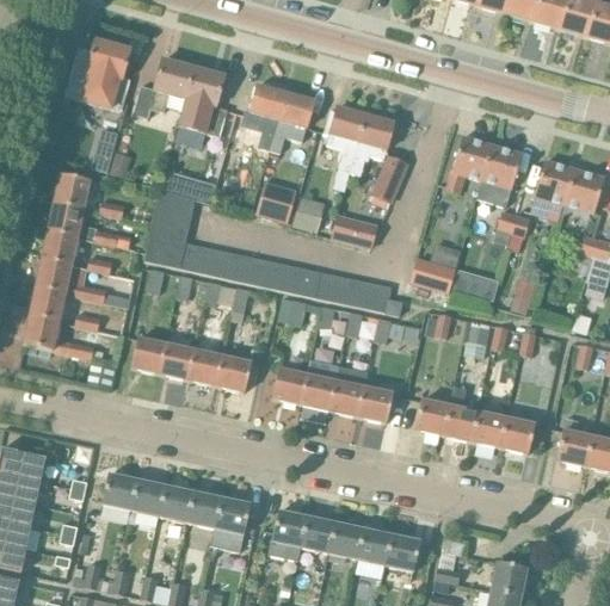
[(480,0),(479,6),(506,13),(510,0),(480,0)]
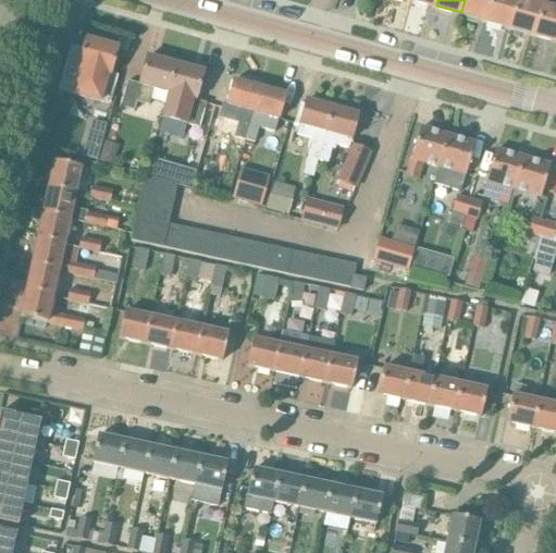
[(465,0),(461,12),(486,20),(492,0),(465,0)]
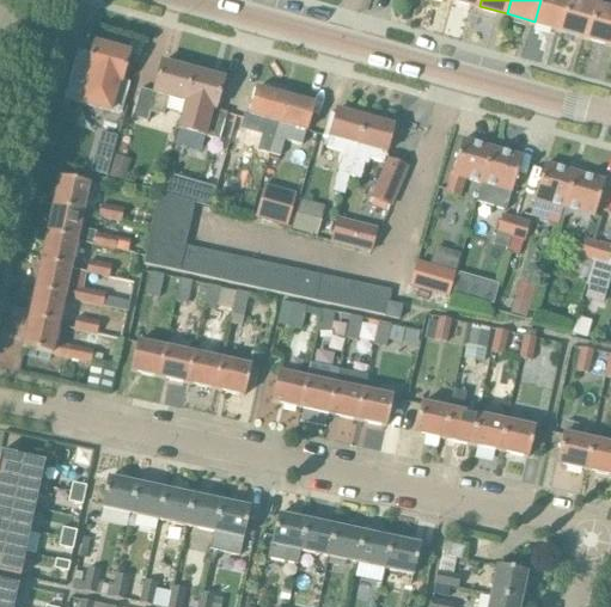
[(541,0),(535,22),(562,29),(570,0),(541,0)]
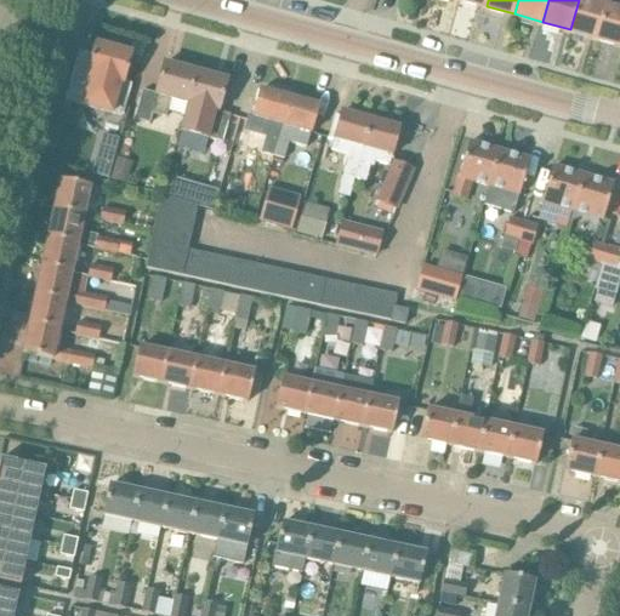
[(597,38),(607,4),(606,3),(606,0),(593,0),(579,0),(570,29),(597,38)]
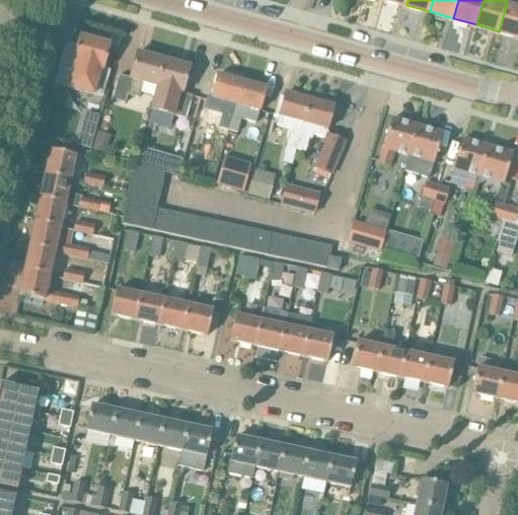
[(517,6),(507,3),(499,31),(517,37),(517,6)]
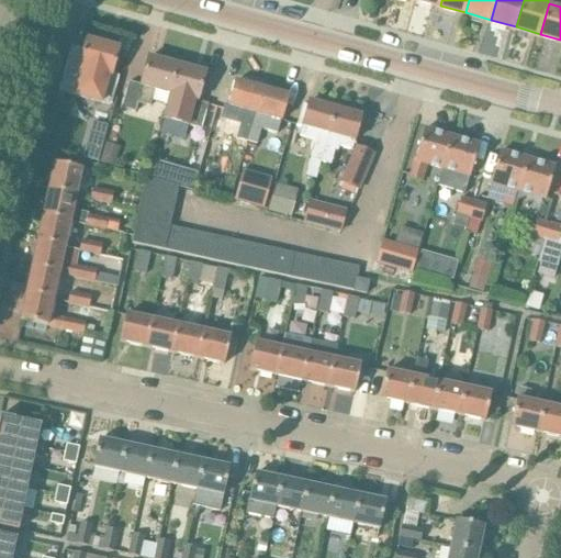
[(79,64),(71,93),(111,104),(120,74),(112,71),(119,45),(87,36),(83,46),(79,64)]
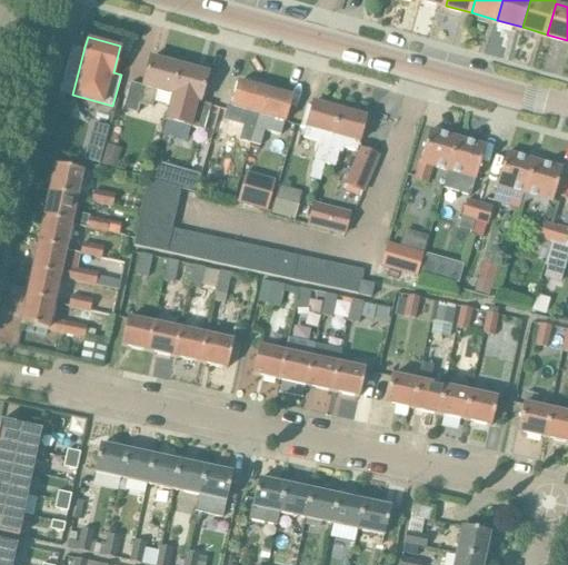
[(171,91),(180,62),(151,55),(143,82),(131,79),(123,107),(137,111),(140,100),(152,103),(157,87),(171,91)]
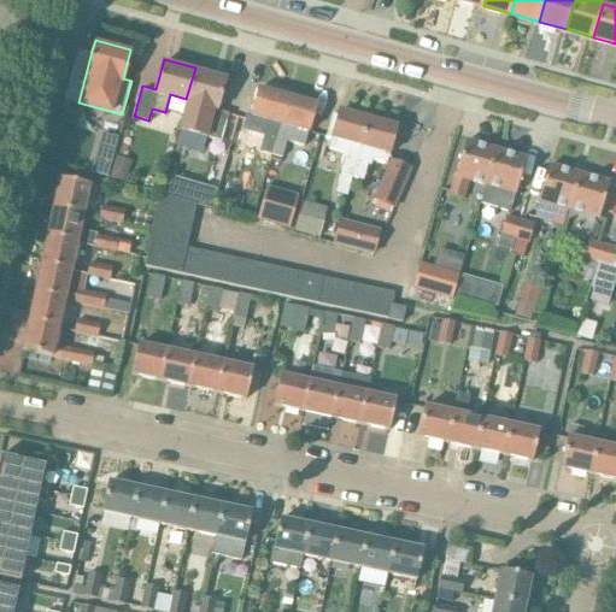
[(187,99),(180,127),(207,135),(206,136),(222,141),(224,134),(230,110),(217,106),(226,76),(195,68),(186,99),(187,99)]
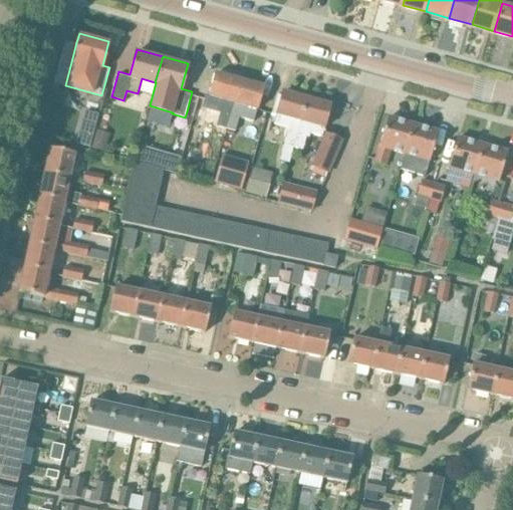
[(224,133),(226,126),(241,78),(216,71),(210,93),(226,98),(216,130),(224,133)]
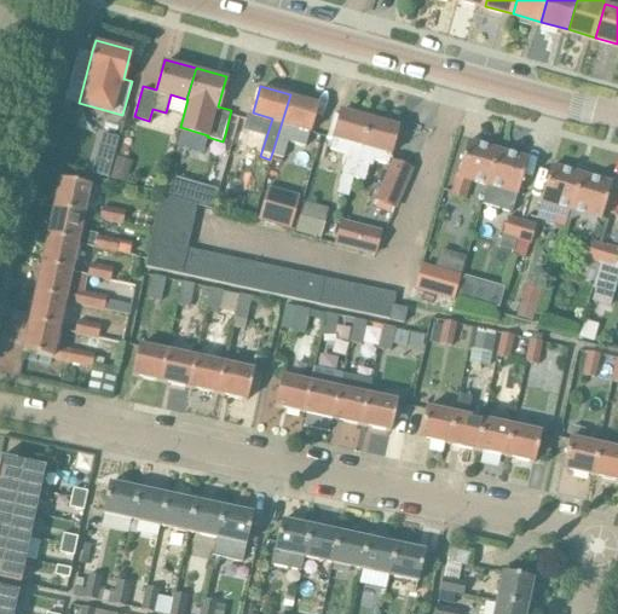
[(290,94),(272,152),(283,156),(288,139),(306,144),(310,129),(311,125),(318,102),(290,94)]
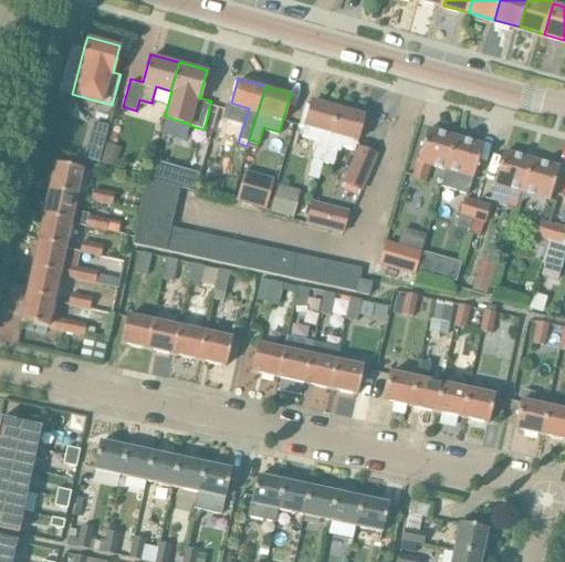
[(323,159),(338,106),(312,99),(303,133),(318,137),(313,157),(310,169),(320,173),(323,159)]
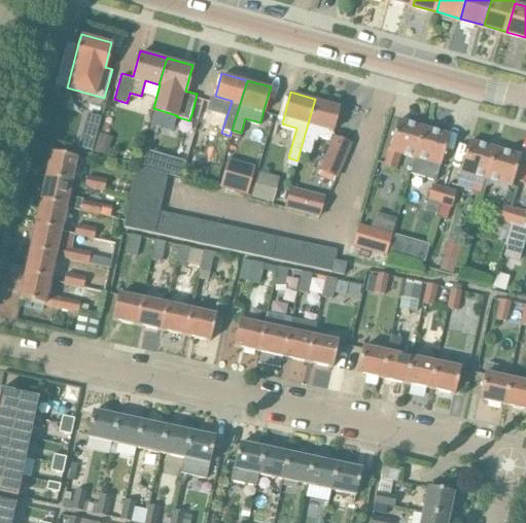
[(206,123),(208,123),(215,101),(204,98),(189,142),(199,145),(206,123)]
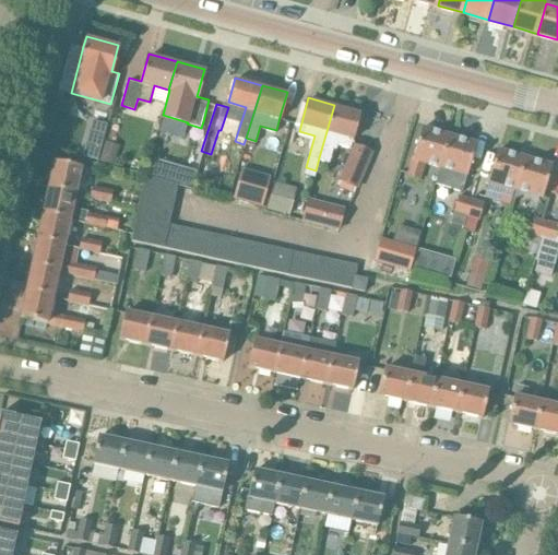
[(334,105),(319,157),(330,161),(334,142),(351,146),(353,137),(360,113),(334,105)]
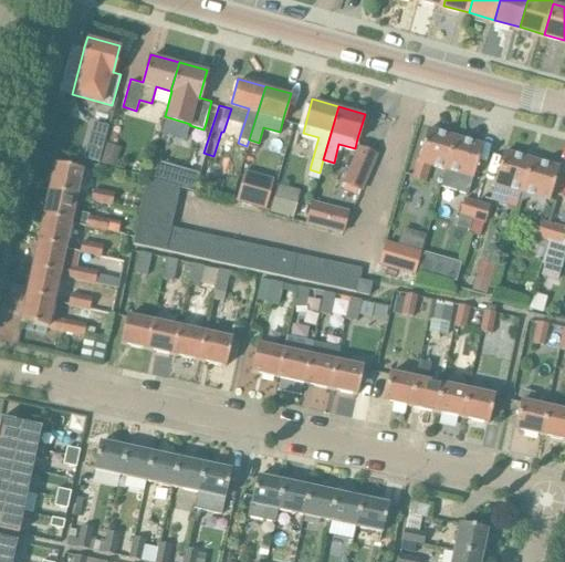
[(94,118),(84,156),(100,160),(110,123),(94,118)]
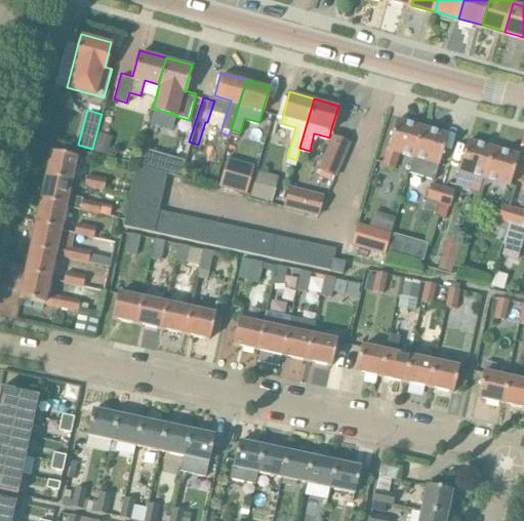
[(414,154),(422,125),(397,118),(388,146),(383,162),(395,166),(400,150),(414,154)]
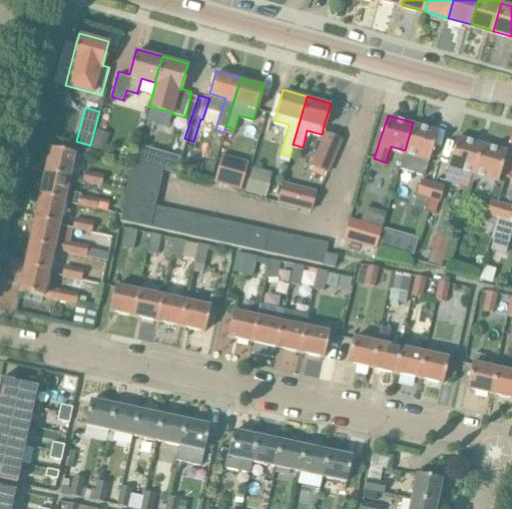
[(413,122),(405,150),(430,157),(438,129),(413,122)]
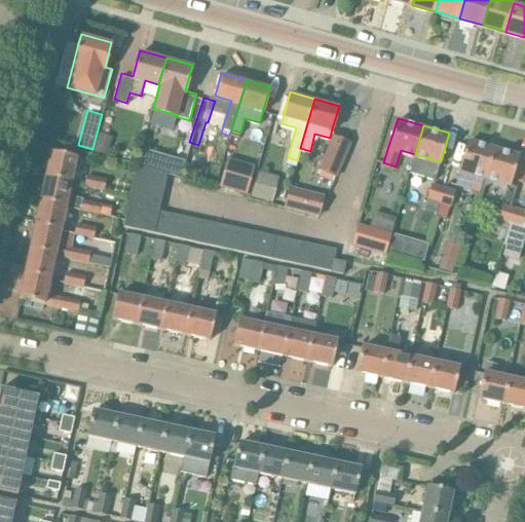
[(336,174),(350,141),(334,135),(320,168),(336,174)]
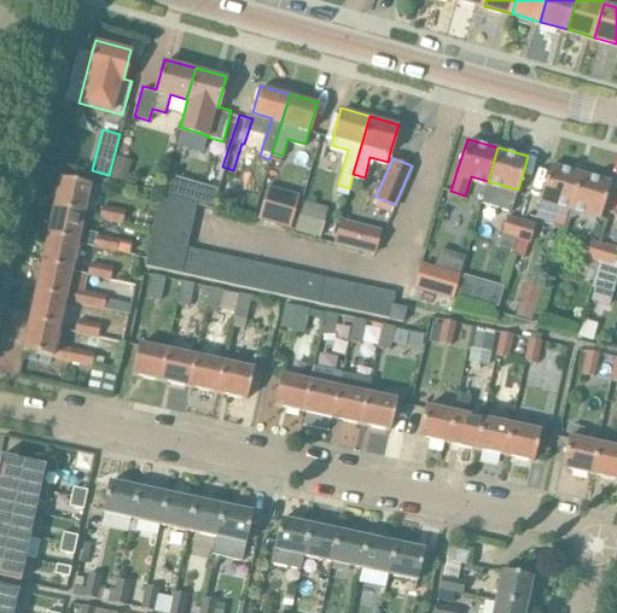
[(110,176),(122,180),(126,165),(115,162),(110,176)]
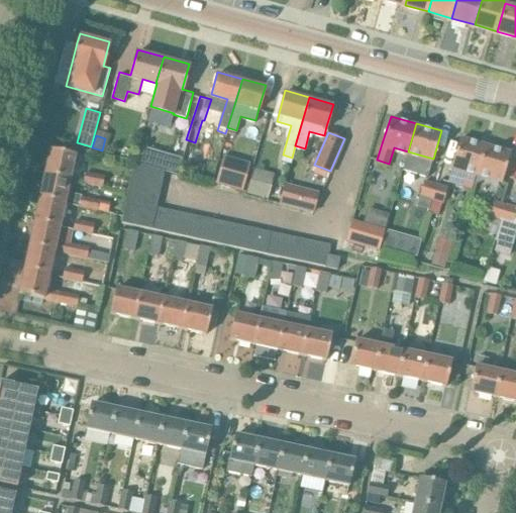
[(451,166),(477,173),(486,143),(460,136),(451,166)]
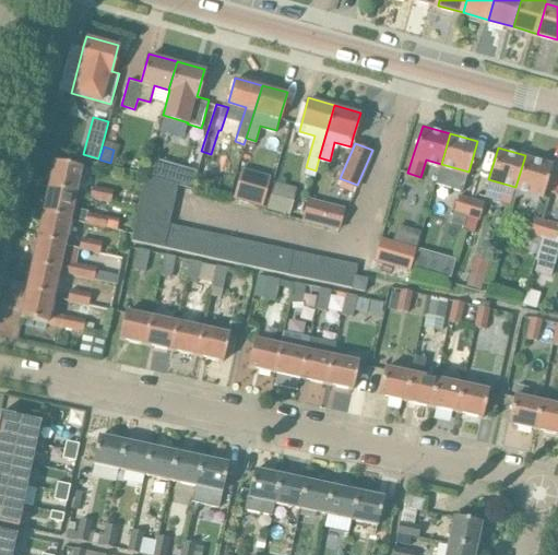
[(553,163),(525,155),(515,187),(543,195),(553,163)]
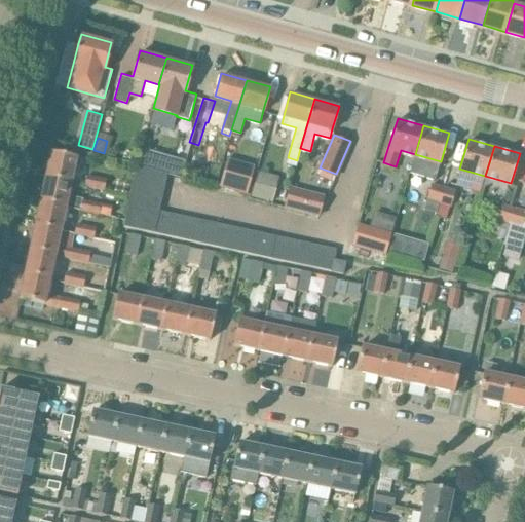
[(46,175),(71,180),(76,155),(51,150),(46,175)]
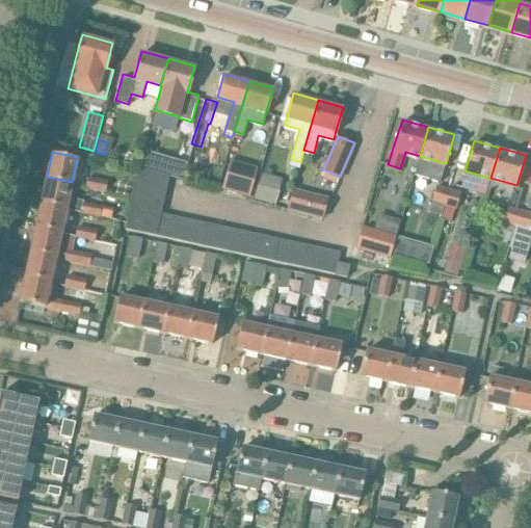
[(169,158),(165,172),(169,174),(183,178),(187,164),(169,158)]
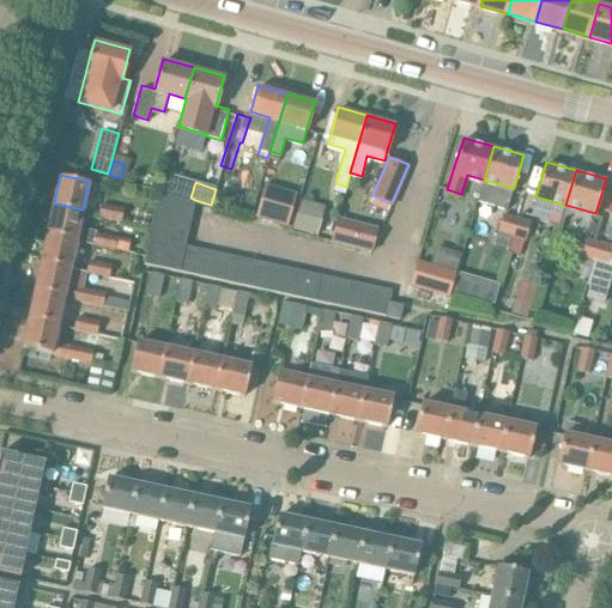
[(266,182),(256,216),(289,225),(298,192),(266,182)]
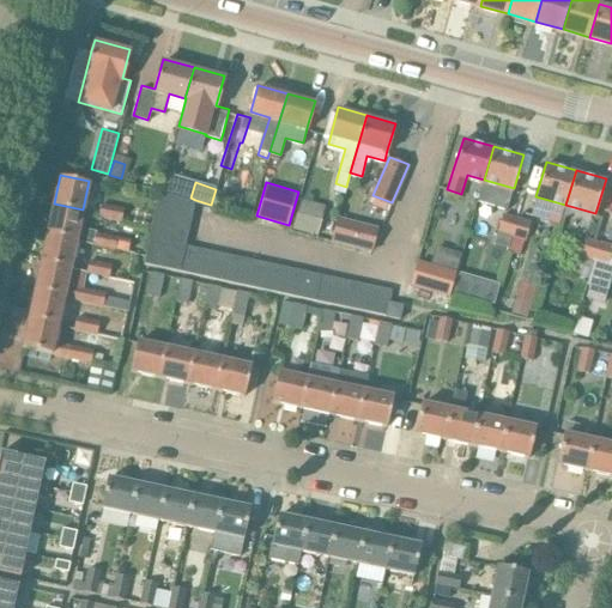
[(159,192),(153,220),(189,229),(195,200),(191,198),(189,199),(159,192)]
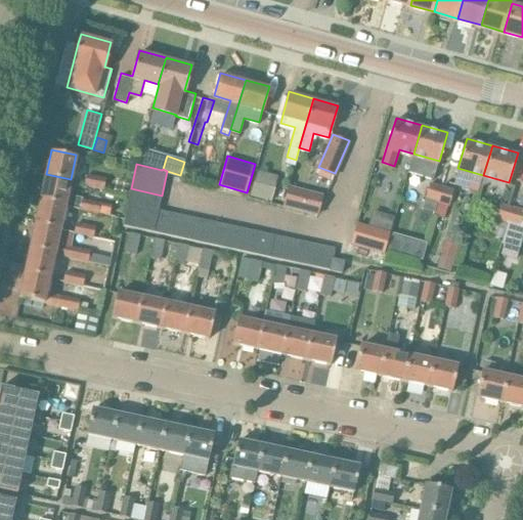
[(257,169),(251,193),(271,200),(277,174),(257,169)]
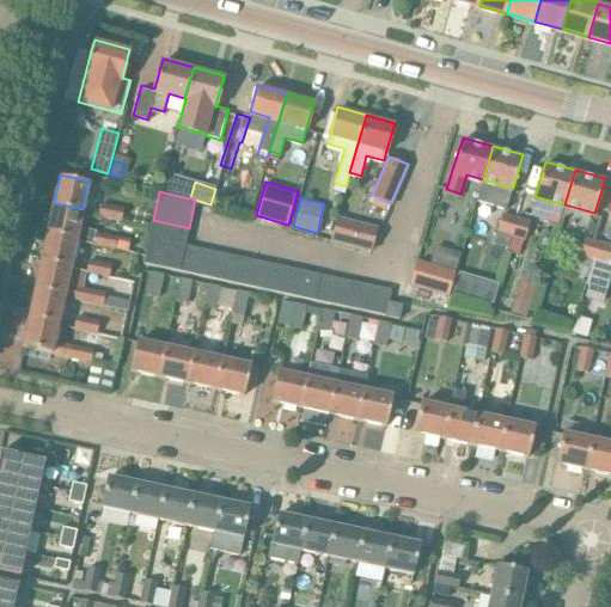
[(102,201),(98,214),(121,219),(122,216),(132,219),(134,208),(102,201)]
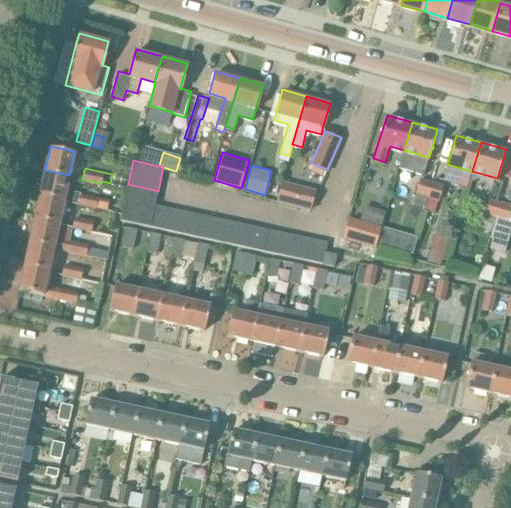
[(368,176),(380,180),(383,172),(370,168),(368,176)]
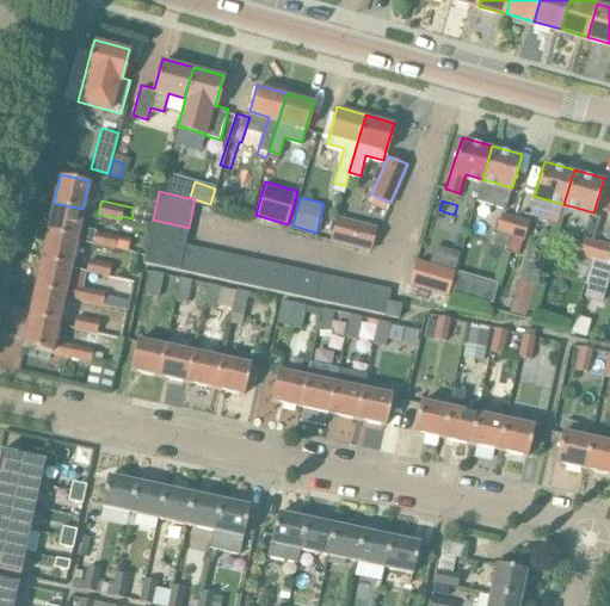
[(115,246),(128,248),(130,237),(117,235),(117,234),(96,229),(96,228),(79,224),(82,209),(54,203),(48,232),(75,237),(115,246)]
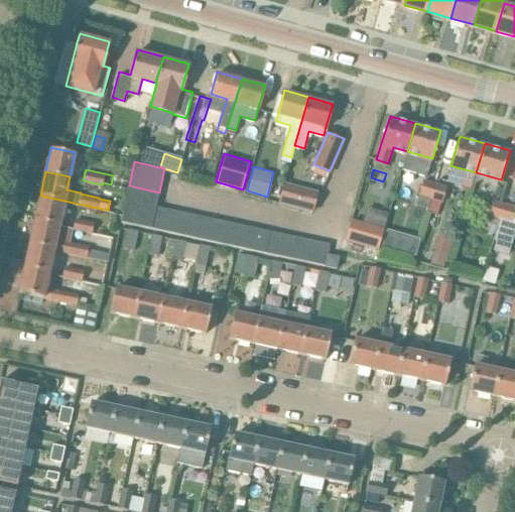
[(430,197),(435,181),(424,177),(419,194),(430,197)]
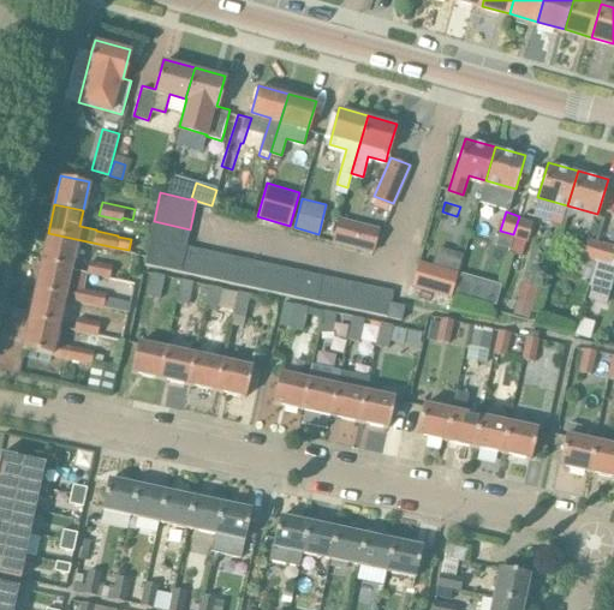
[(340,215),(334,239),(374,250),(380,226),(340,215)]
